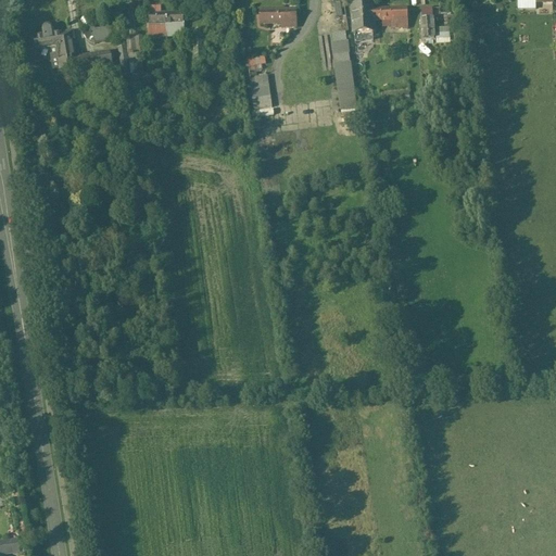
[(371,5),(351,7),(351,17),(352,17),(353,35),(354,35),(373,34),(374,34),(373,22),(373,10),(371,5)]
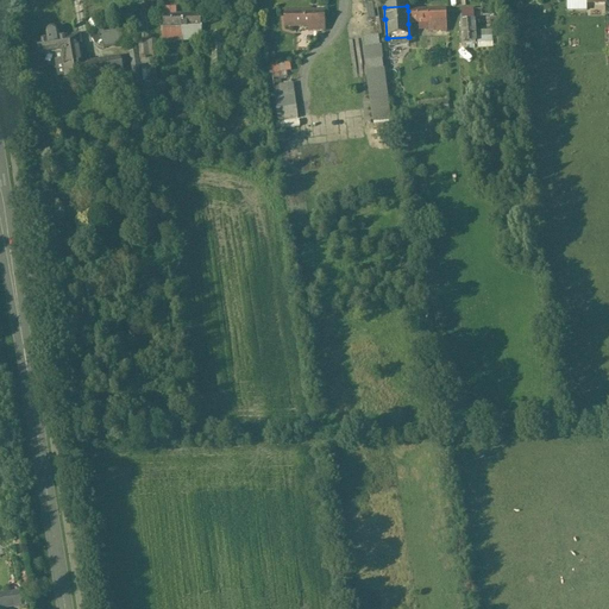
[(200,16),(175,16),(175,10),(164,10),(164,16),(163,16),(163,41),(201,41),(200,16)]
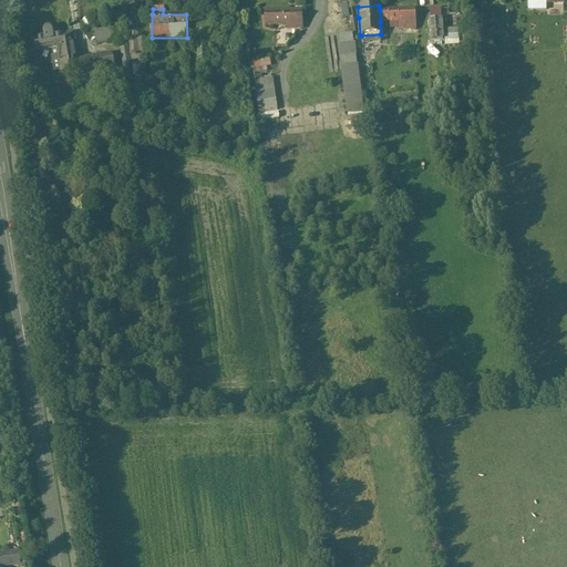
[(415,30),(415,10),(380,10),(380,22),(401,22),(401,30),(415,30)]
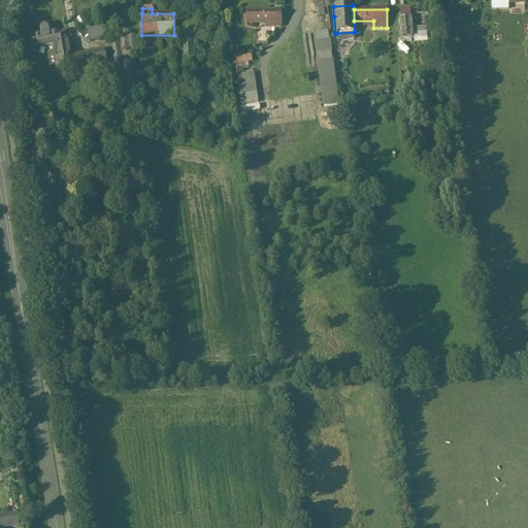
[(279,11),(248,11),(248,23),(268,23),(268,27),(279,27),(279,11)]
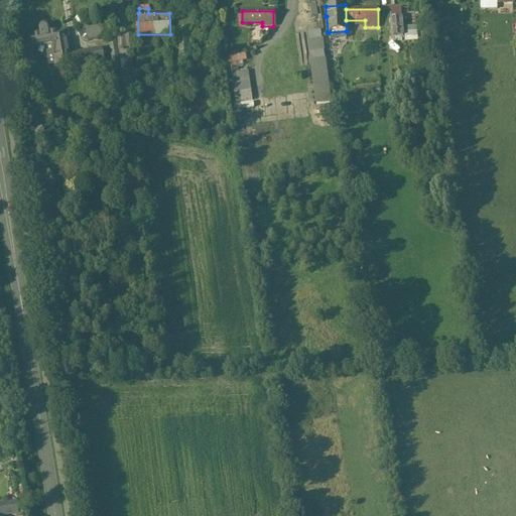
[(401,17),(390,18),(392,37),(402,36),(401,17)]
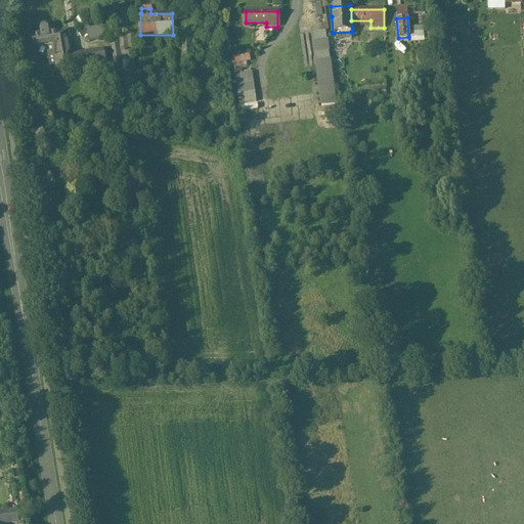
[(66,31),(49,34),(49,30),(48,29),(47,28),(46,27),(45,26),(43,27),(42,27),(41,28),(41,29),(41,30),(41,32),(41,35),(32,36),(34,48),(53,45),(56,68),(61,67),(61,68),(62,68),(62,67),(73,64),(70,45),(68,46),(66,31)]
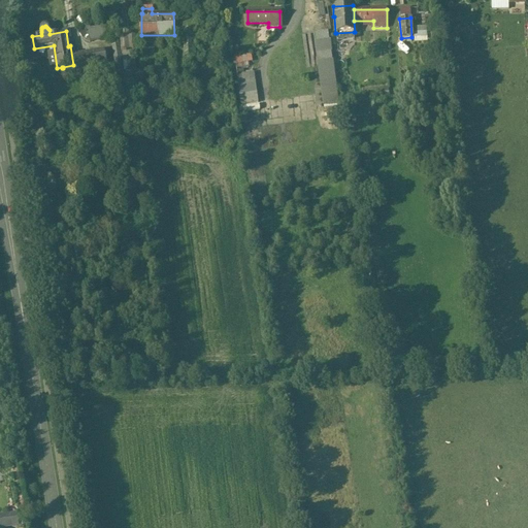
[(108,27),(101,28),(103,40),(110,39),(109,32),(108,27)]
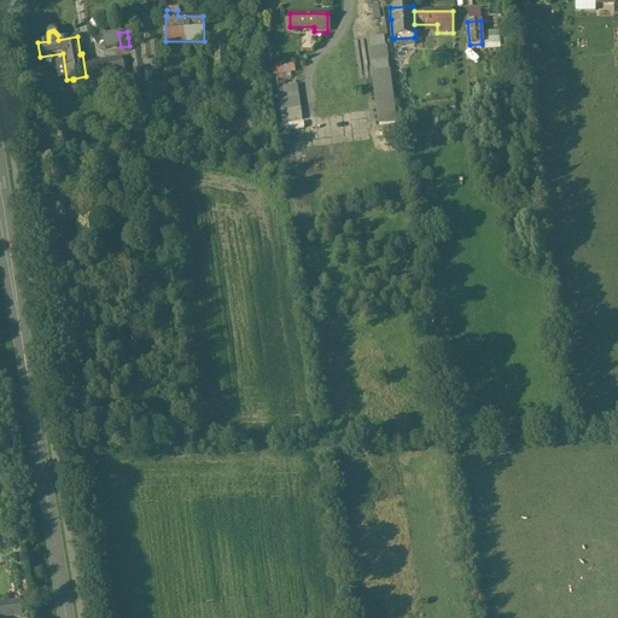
[(226,35),(215,35),(216,54),(227,54),(226,35)]
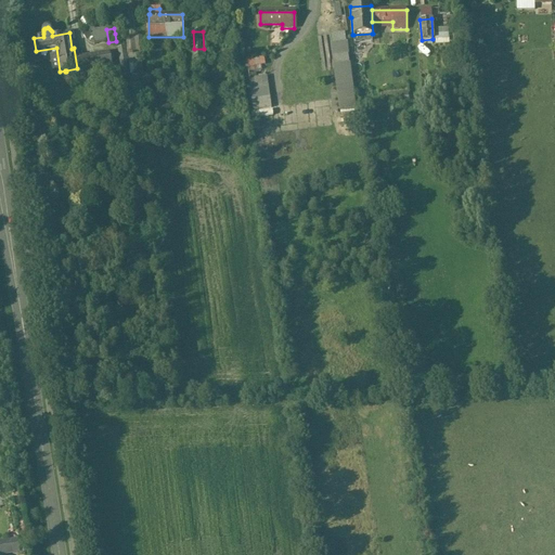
[(121,33),(115,34),(116,41),(116,43),(120,42),(124,42),(121,33)]
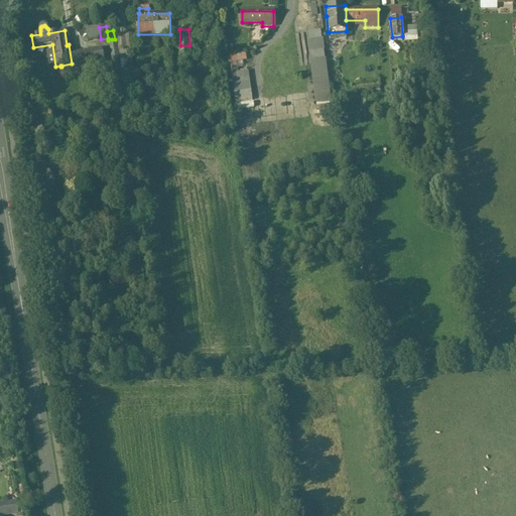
[(320,31),(305,33),(315,105),(331,104),(320,31)]
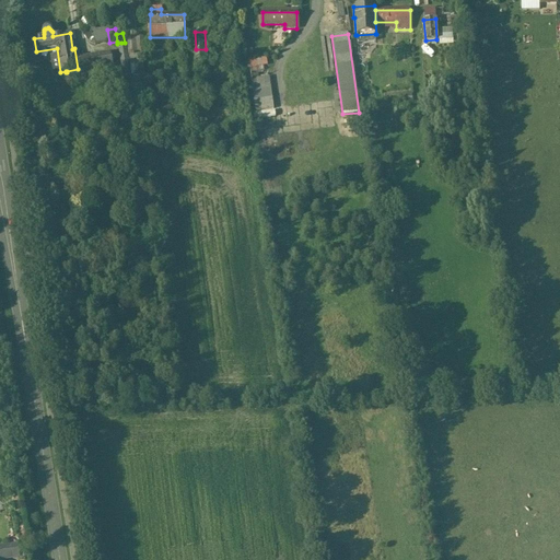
[(141,36),(127,37),(128,51),(137,50),(136,46),(141,46),(141,36)]
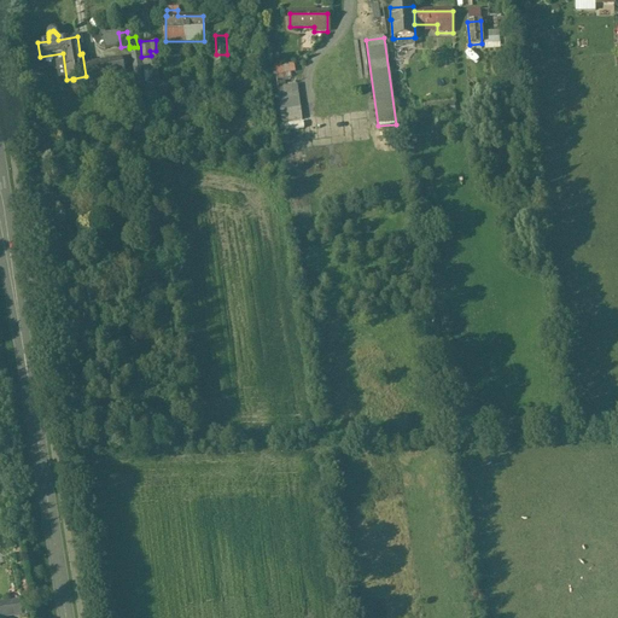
[(135,54),(132,56),(138,91),(144,91),(139,54),(135,54)]
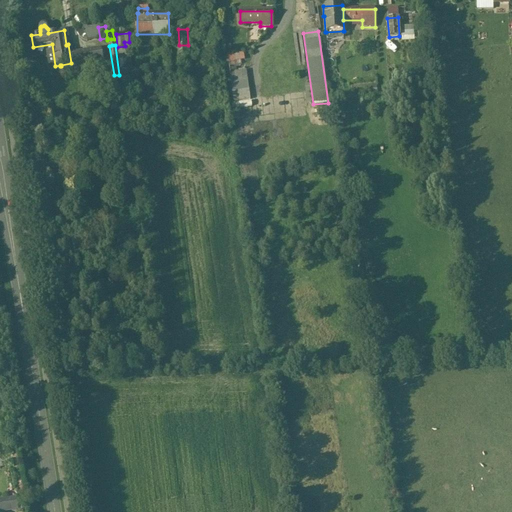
[(188,45),(179,45),(179,55),(183,55),(183,62),(188,62),(188,45)]
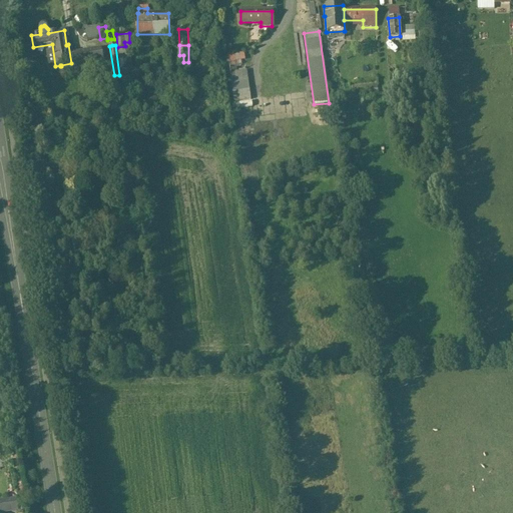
[(99,49),(74,53),(76,65),(82,64),(101,61),(99,49)]
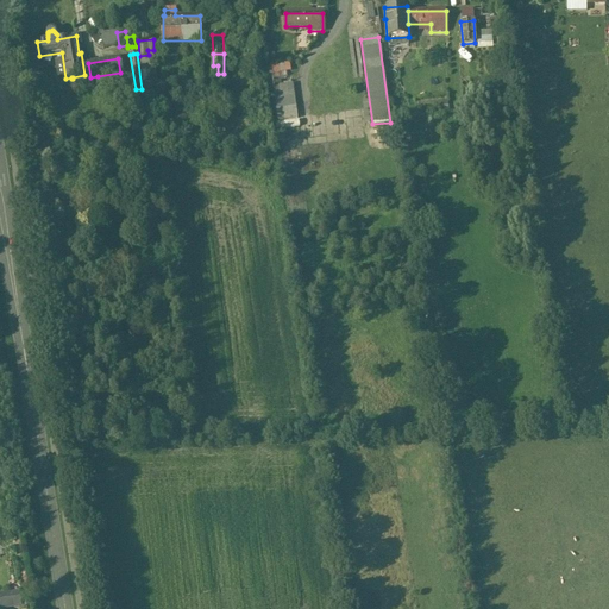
[(120,73),(98,76),(99,85),(121,81),(120,73)]
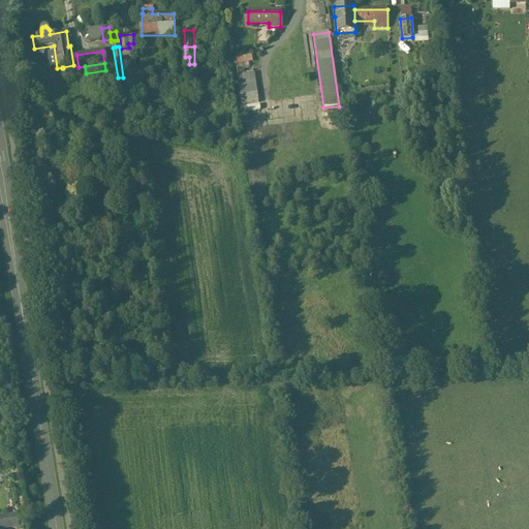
[(254,73),(238,75),(242,105),(258,102),(254,73)]
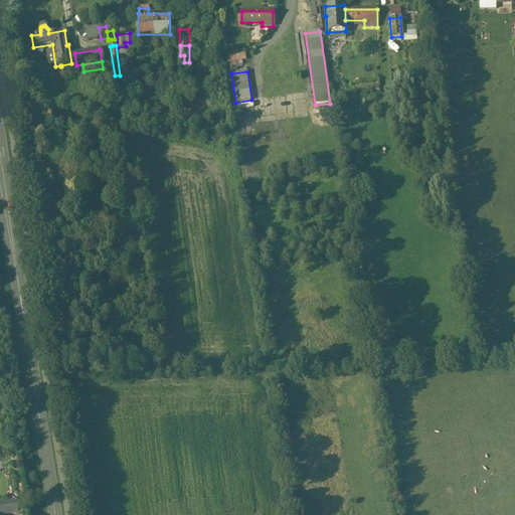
[(34,74),(31,72),(27,73),(25,76),(26,79),(29,81),(30,81),(30,82),(31,82),(31,81),(32,81),(34,78),(34,74)]
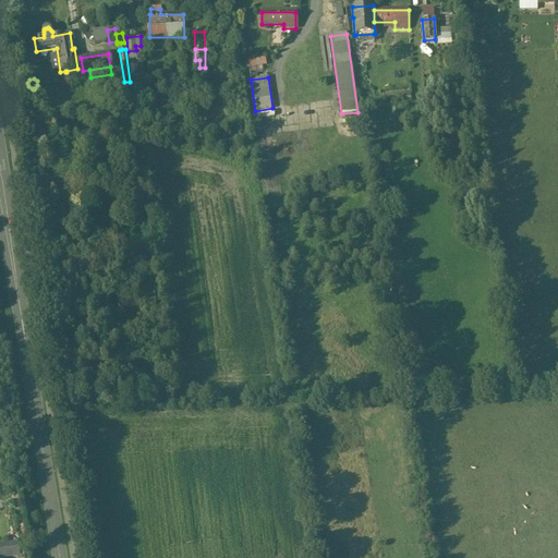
[(12,544),(0,545),(0,557),(14,556),(12,544)]
